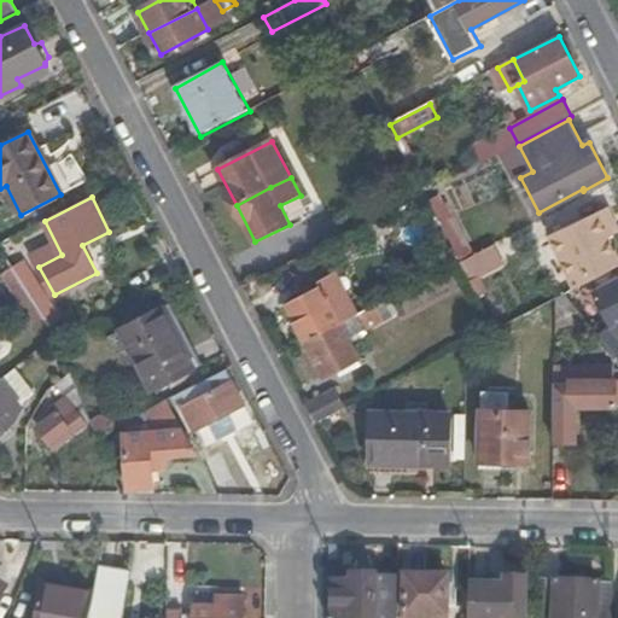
[(444,204),(433,210),(460,261),(471,256),(444,204)]
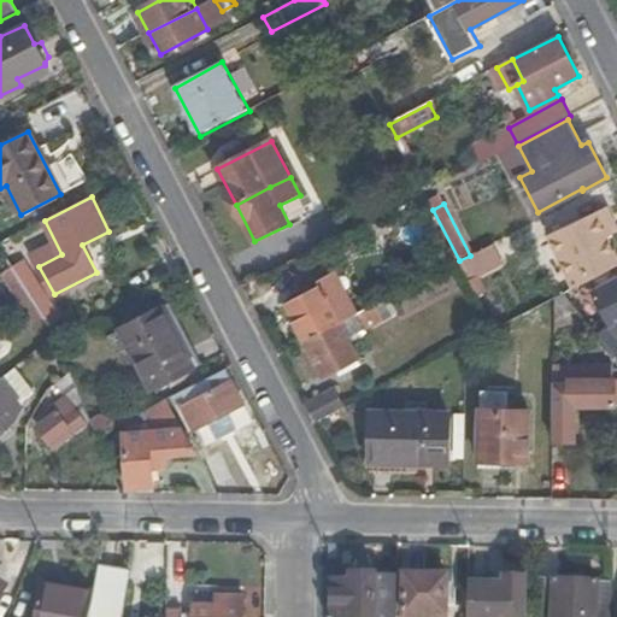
[(593,269),(597,277),(616,266),(616,256),(605,231),(612,228),(606,216),(599,219),(597,213),(550,235),(571,280),(593,269)]
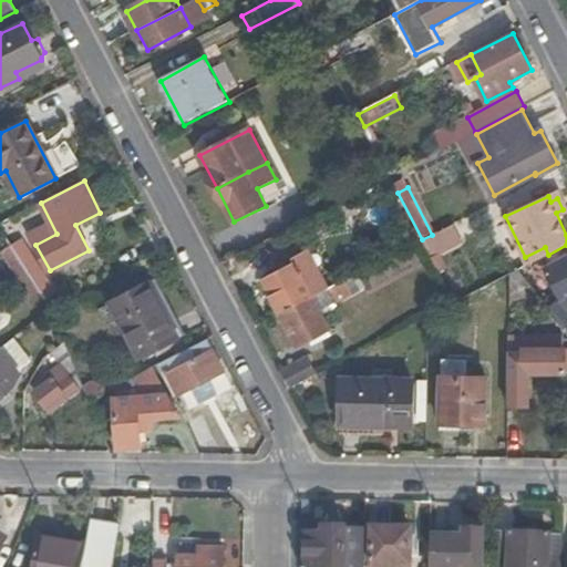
[(8,220),(0,224),(0,229),(10,246),(33,284),(51,310),(57,307),(63,303),(58,295),(55,295),(8,220)]
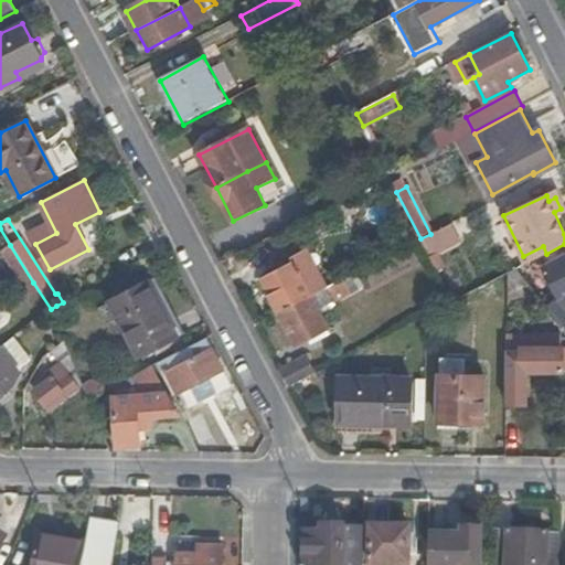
[(420,238),(422,240),(429,254),(460,237),(452,223),(420,238)]
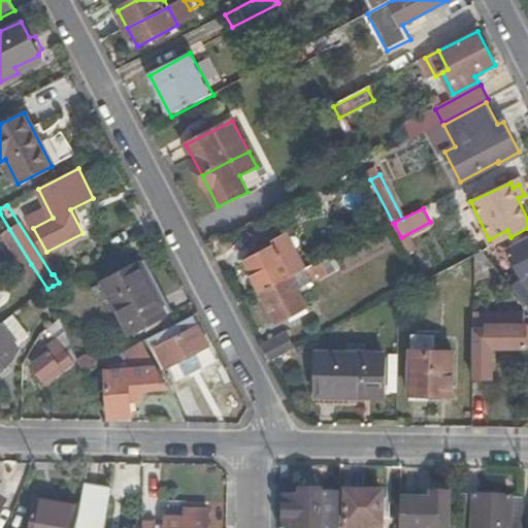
[(31,264),(9,229),(1,234),(23,269),(31,264)]
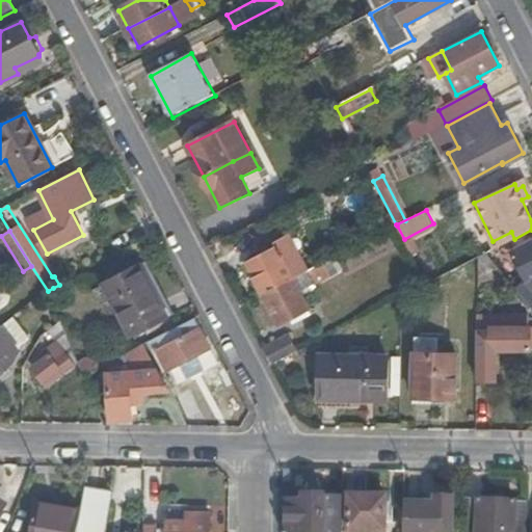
[(248,264),(265,295),(294,280),(309,272),(290,236),(276,244),(278,248),(248,264)]
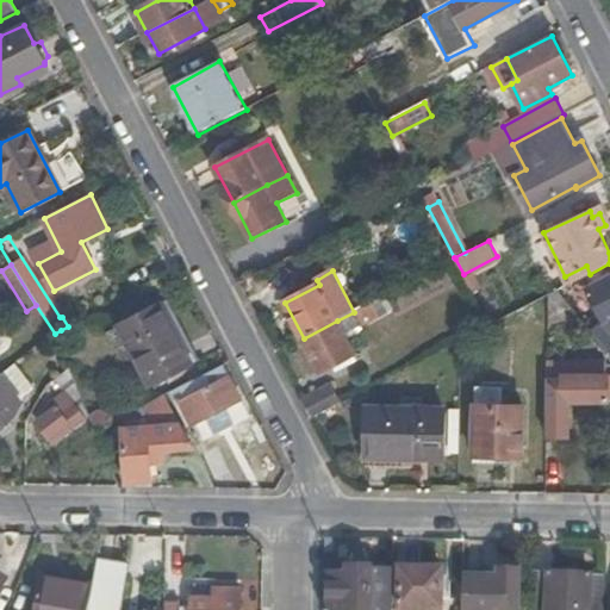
[(590,274),(570,285),(578,302),(591,294),(605,323),(590,331),(609,355),(609,277),(596,285),(590,274)]
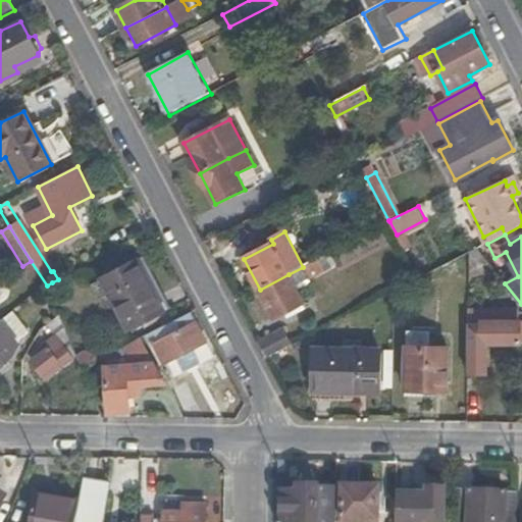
[(487,262),(477,249),(471,252),(470,269),(487,262)]
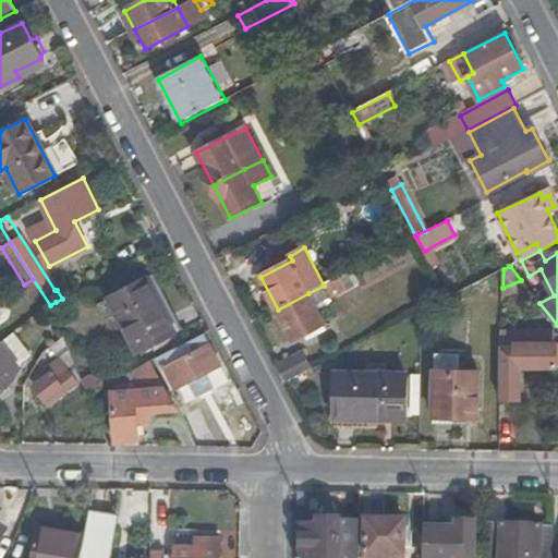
[(348,291),(340,276),(324,286),(331,300),(348,291)]
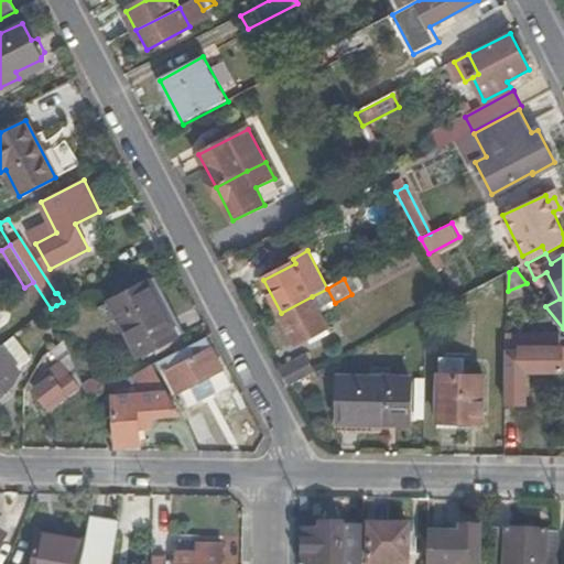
[(139,357),(179,337),(149,280),(109,301),(139,357)]
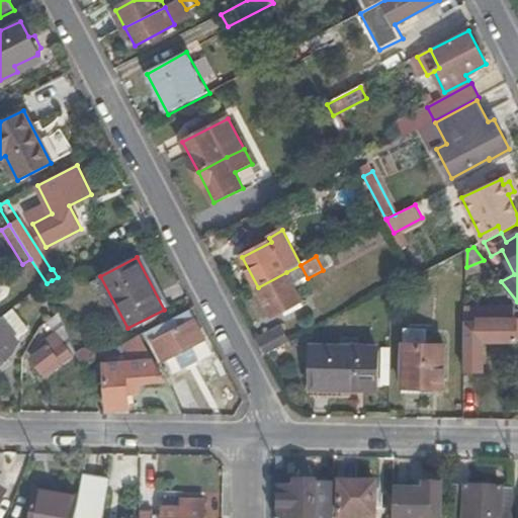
[(293,285),(308,278),(300,265),(286,272),(293,285)]
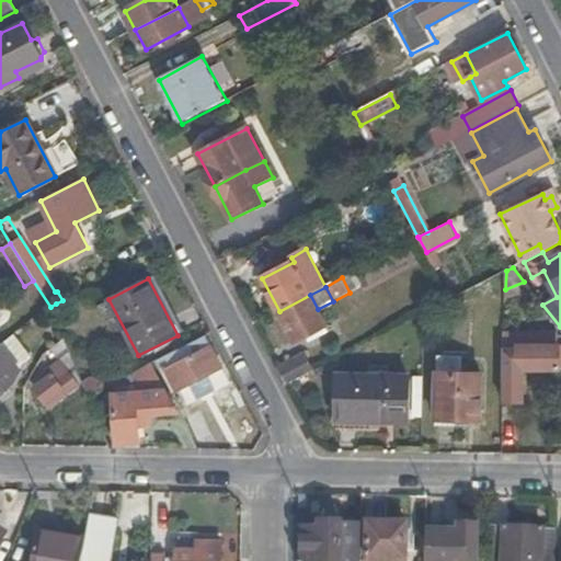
[(310,295),(279,311),(296,344),(328,328),(318,309),(310,295)]
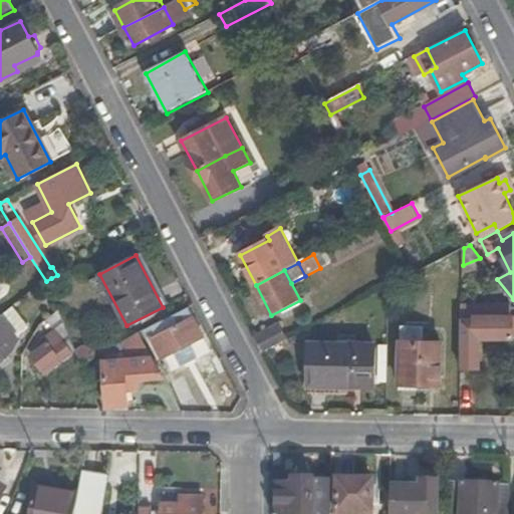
[(1,315),(0,316),(0,360),(12,351),(19,338),(17,336),(30,326),(14,305),(1,315)]
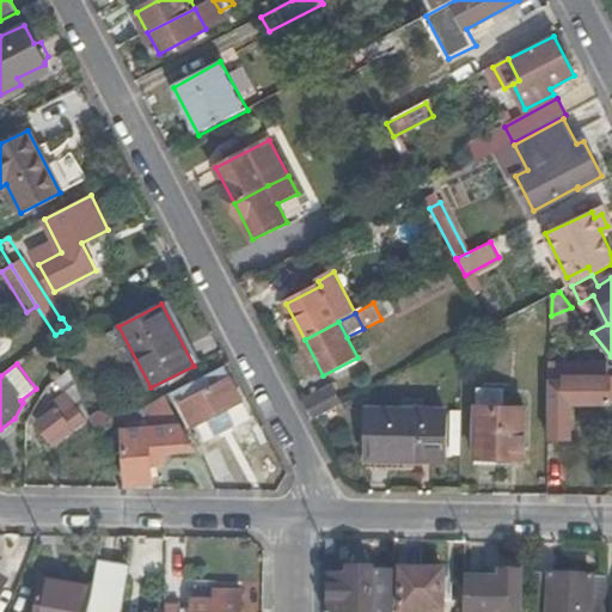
[(607,365),(551,365),(549,439),(571,440),(573,403),(611,402),(611,377),(609,378),(607,365)]
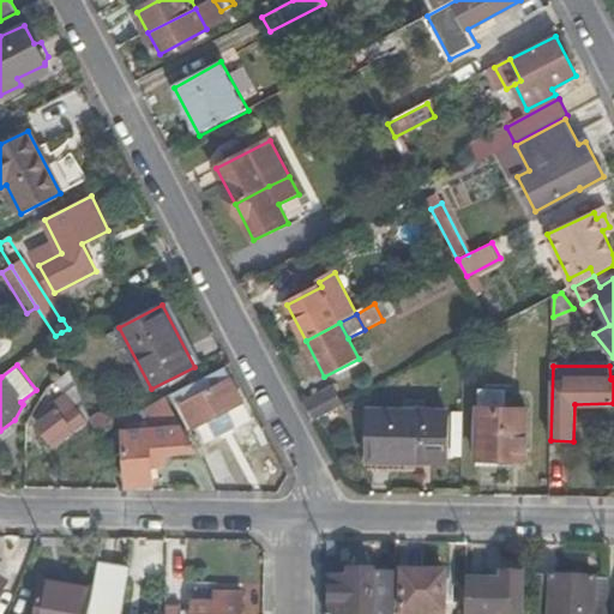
[(170,397),(190,429),(241,402),(224,369),(170,397)]
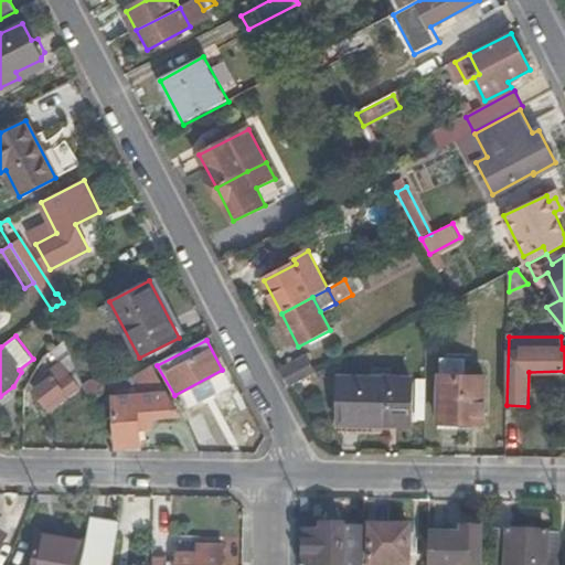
[(280,372),(289,388),(316,374),(307,358),(280,372)]
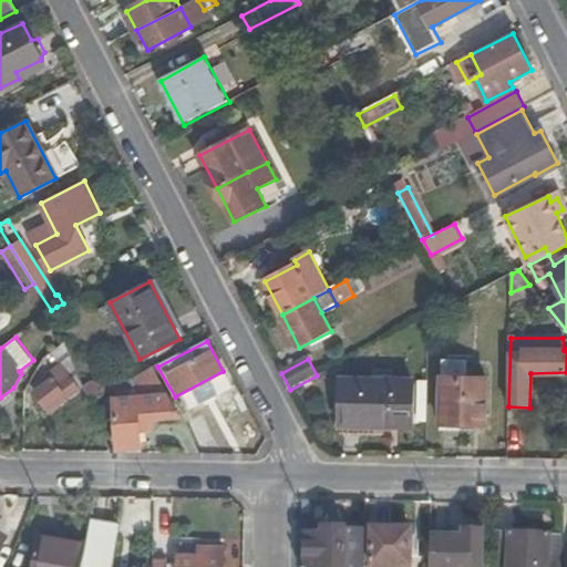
[(69,397),(80,389),(63,364),(51,373),(53,378),(35,391),(50,411),(69,397)]
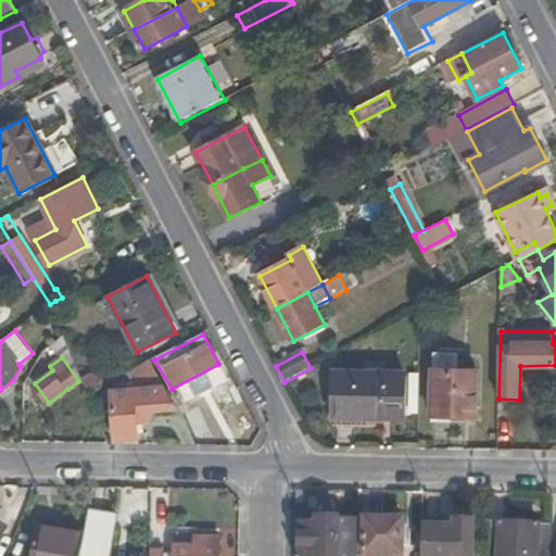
[(149,362),(131,371),(141,389),(113,391),(116,439),(139,438),(138,422),(150,421),(149,409),(176,407),(149,362)]
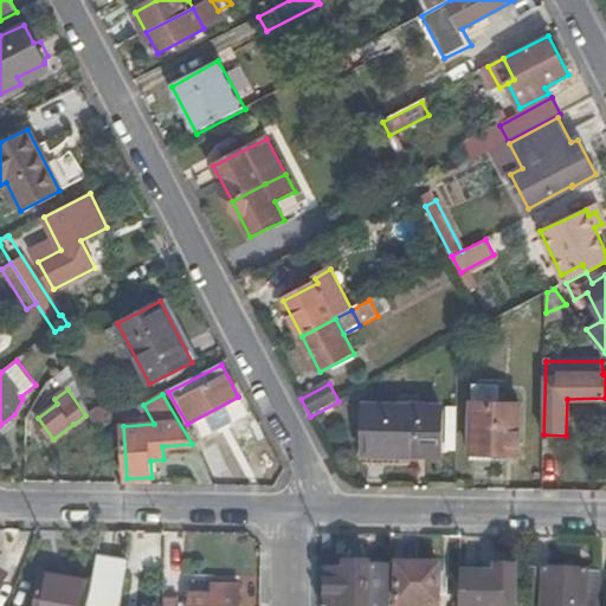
[(472,403),(471,459),(492,461),(492,453),(519,455),(520,404),(472,403)]
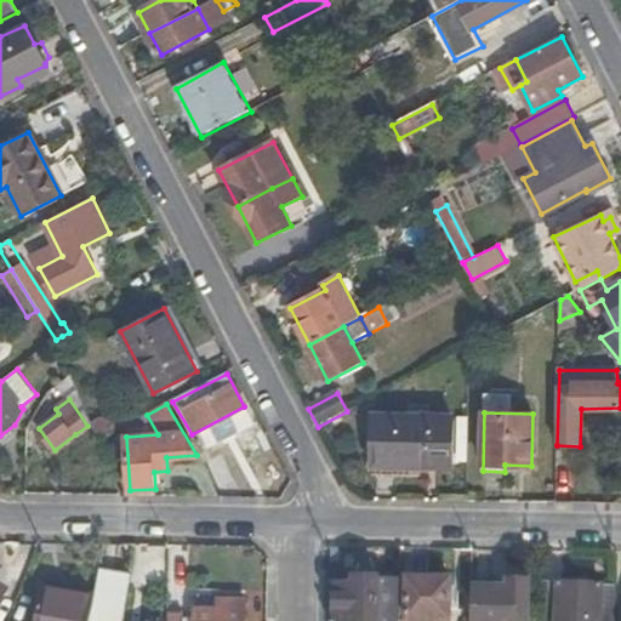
[(102,414),(91,420),(100,438),(121,428),(117,419),(102,414)]
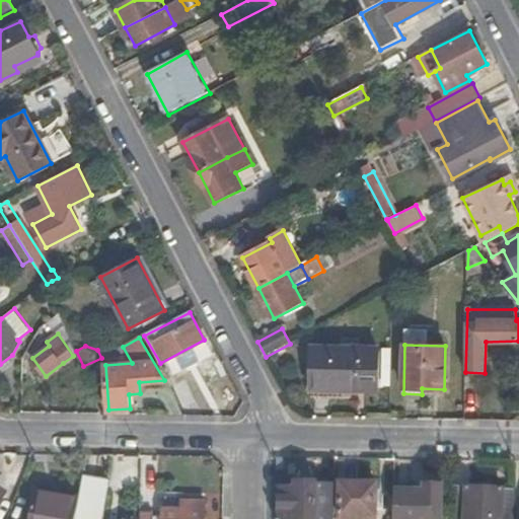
[(312,348),(311,397),(343,398),(344,388),(378,388),(379,349),(312,348)]
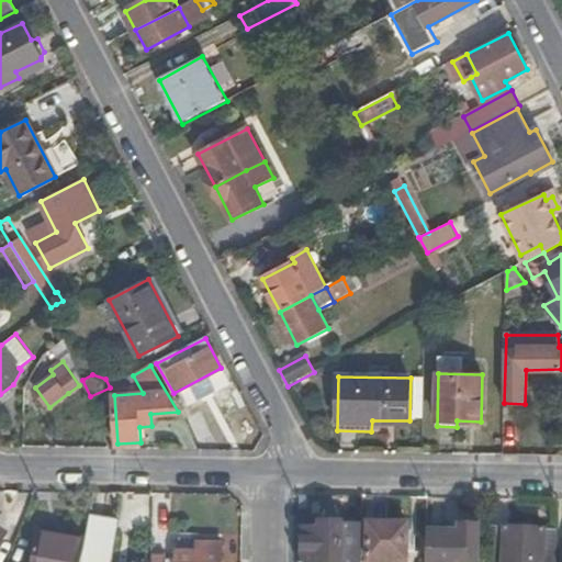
[(214,434),(203,406),(187,413),(199,440),(214,434)]
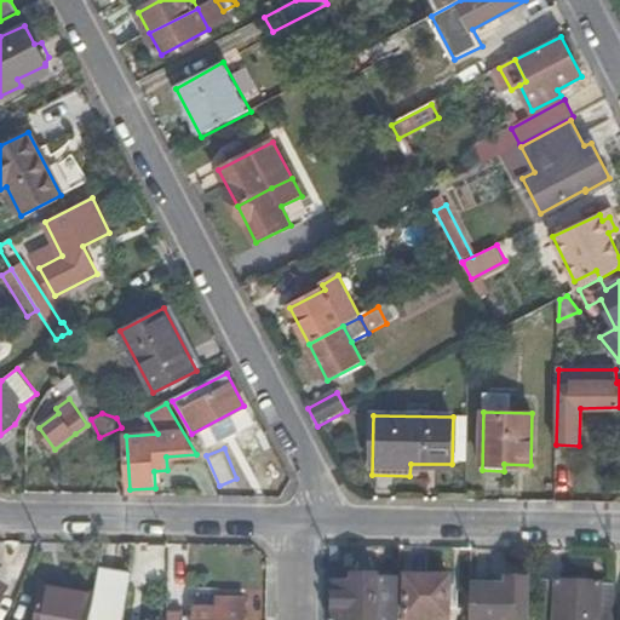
[(90,619),(121,619),(131,573),(101,568),(96,595),(90,619)]
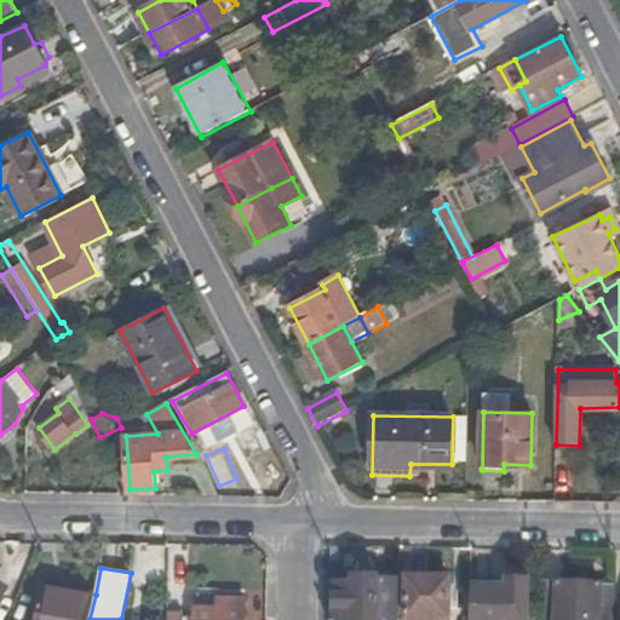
[(334,619),(379,619),(380,581),(355,580),(356,573),(352,570),(337,569),(336,572),(334,619)]
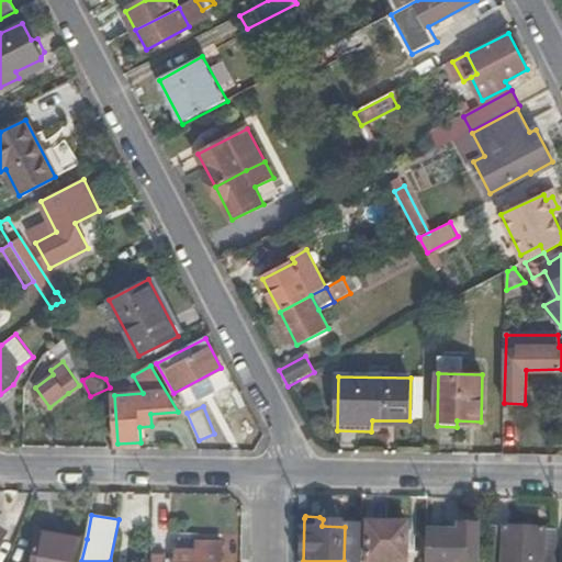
[(132,561),(152,561),(153,554),(154,518),(134,518),(132,561)]
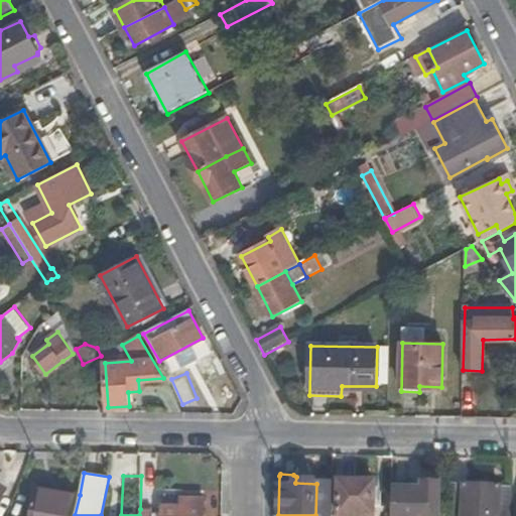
[(340,483),(339,515),(374,515),(375,483),(340,483)]
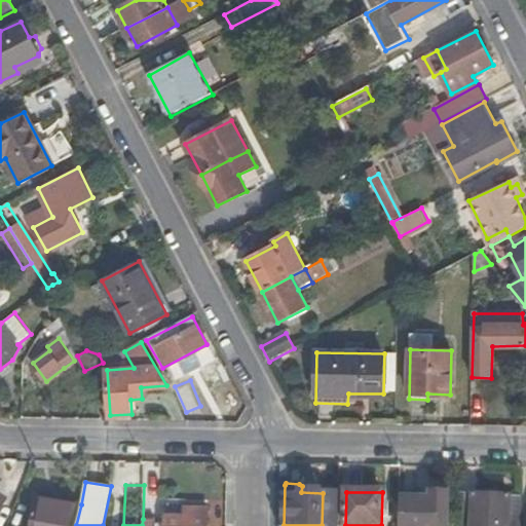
[(401,498),(400,525),(448,525),(449,493),(430,492),(430,498),(401,498)]
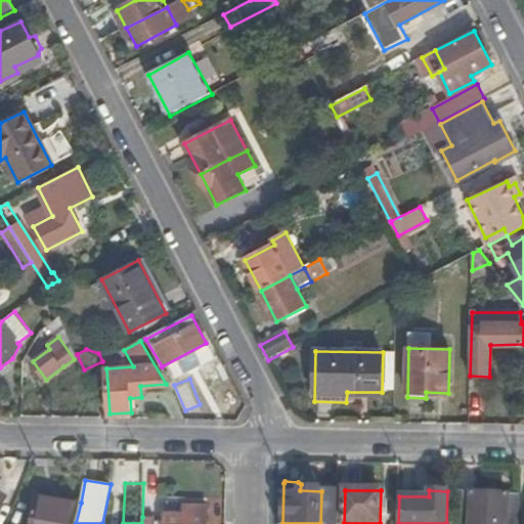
[(320,523),(338,523),(339,491),(321,491),(320,523)]
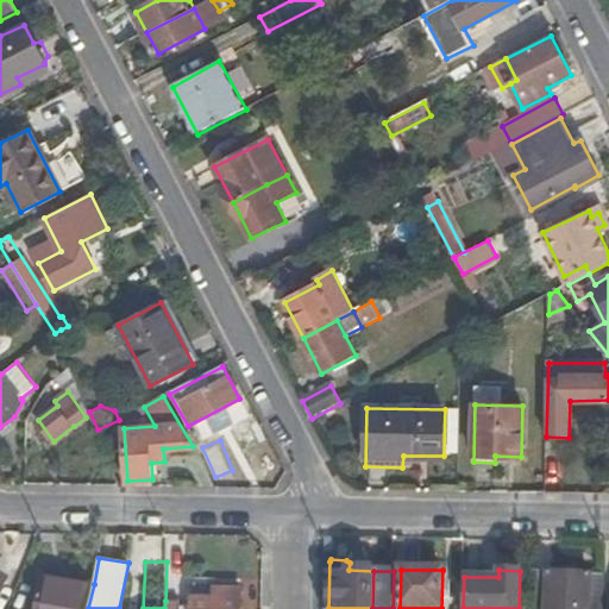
[(602,608),(603,576),(532,573),(531,608),(602,608)]
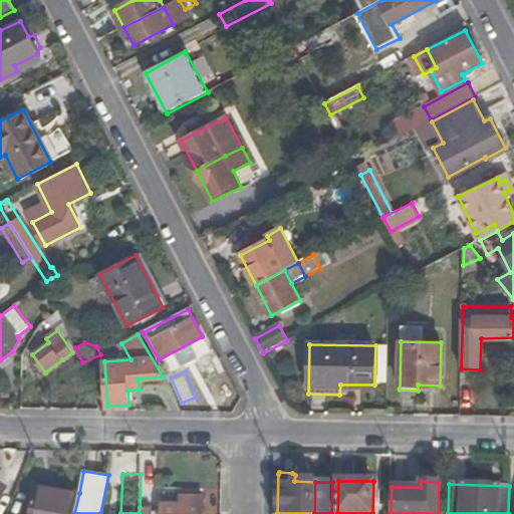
[(28,513),(74,513),(79,493),(34,485),(28,513)]
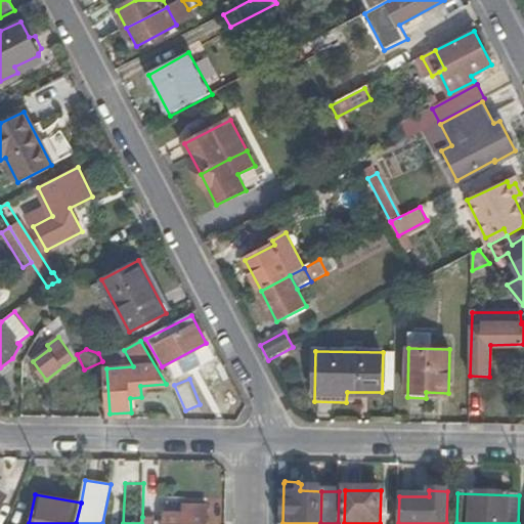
[(142,517),(141,523),(206,523),(207,506),(184,506),(184,514),(165,513),(165,520),(154,519),(154,517),(142,517)]
